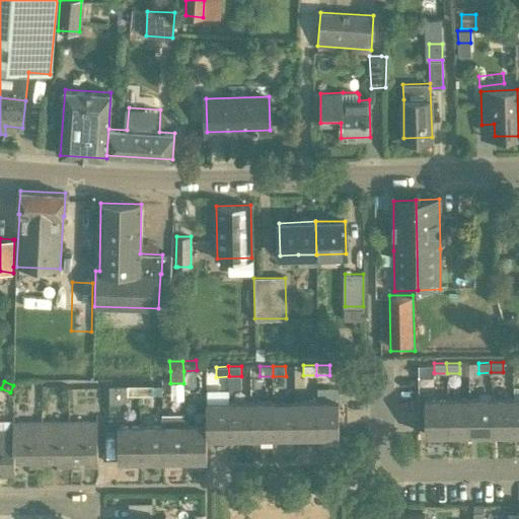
[(140,385),(127,385),(127,395),(140,395),(140,390),(140,385)]
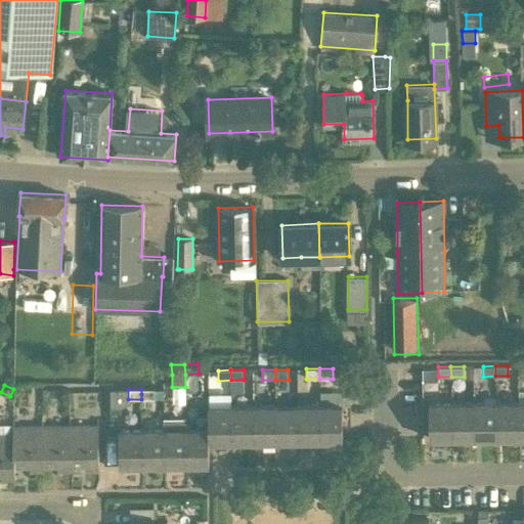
[(155,389),(141,389),(141,394),(141,399),(155,399),(155,398),(155,389)]
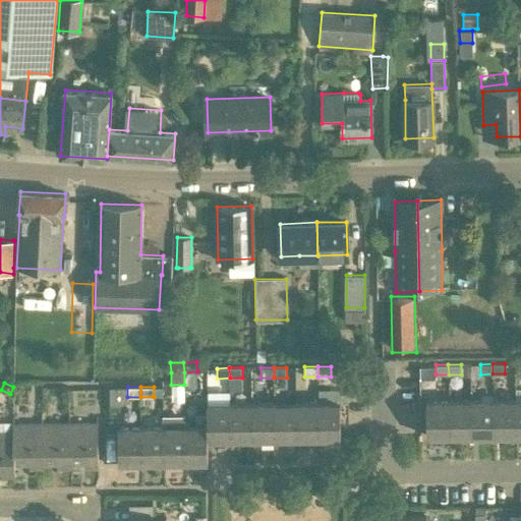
[(471,400),(449,401),(449,436),(471,436),(471,400)]
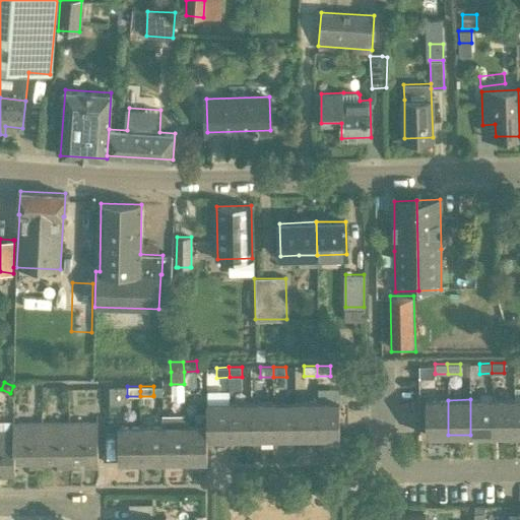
[(492,399),(470,399),(470,435),(493,435),(492,399)]
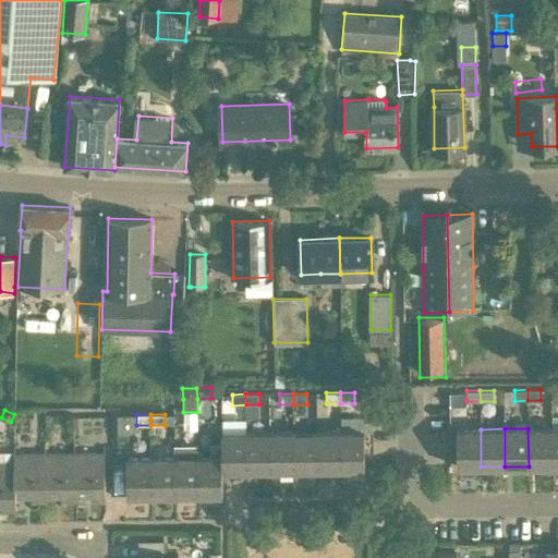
[(552,428),(528,428),(529,466),(552,465),(552,428)]
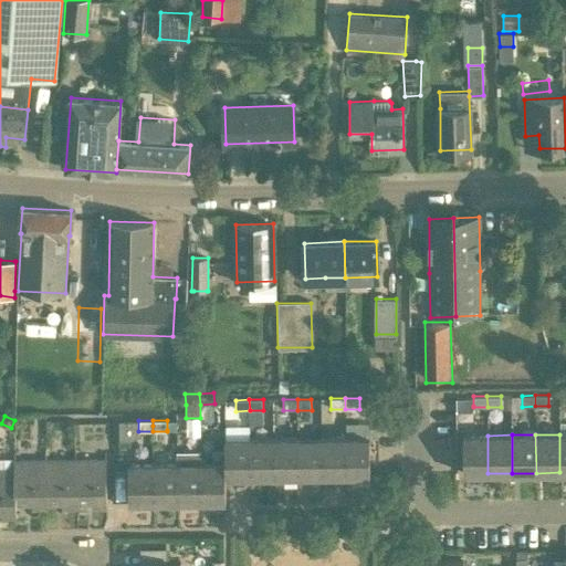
[(488,436),(463,436),(464,473),(488,473),(488,436)]
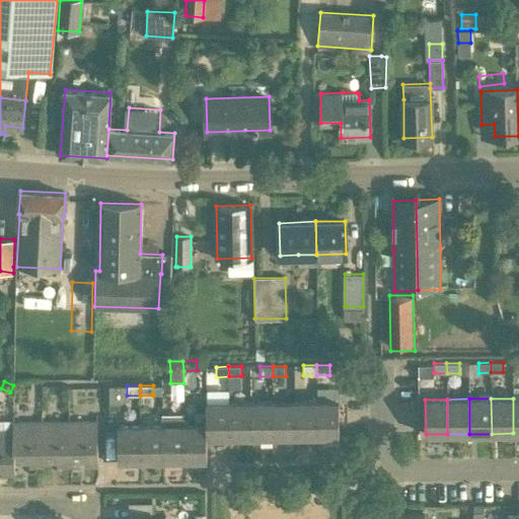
[(316,400),(295,401),(295,419),(295,436),(317,436),(316,400)]
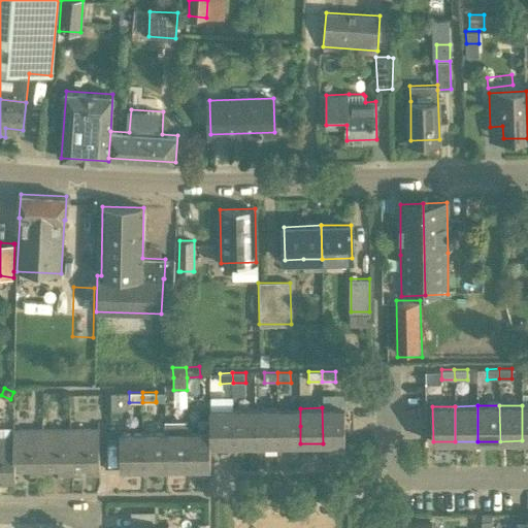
[(344,407),(322,407),(323,443),(345,443),(344,407)]
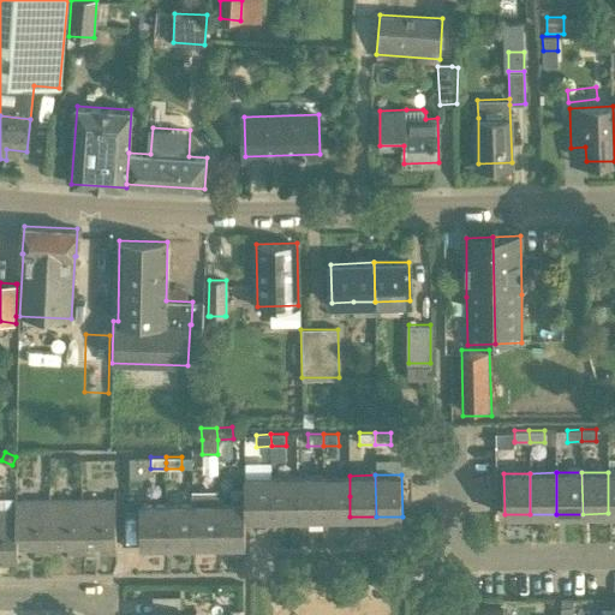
[(297,476),(272,477),(272,488),(272,518),(298,518),(298,497),(297,476)]
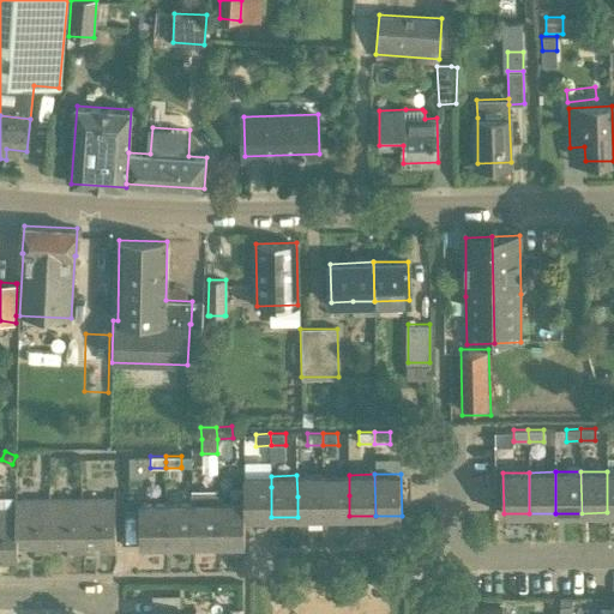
[(323,475),(296,475),(298,497),(298,517),(324,517),(323,475)]
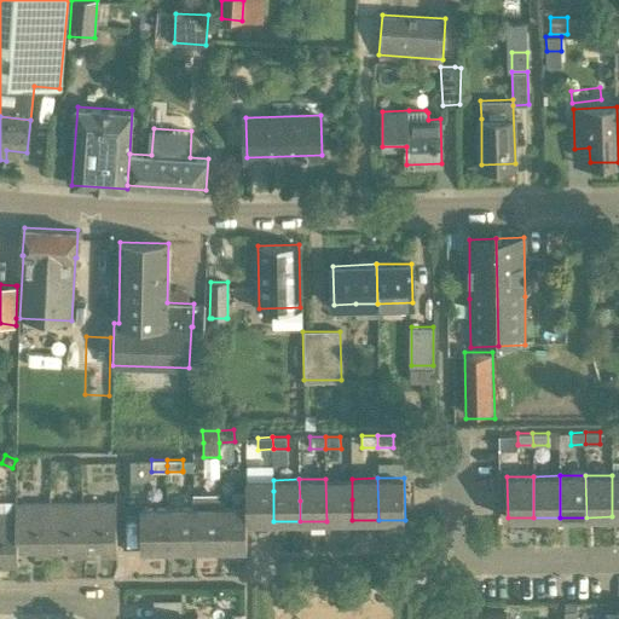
[(352,479),(325,479),(327,521),(352,520),(352,499),(352,479)]
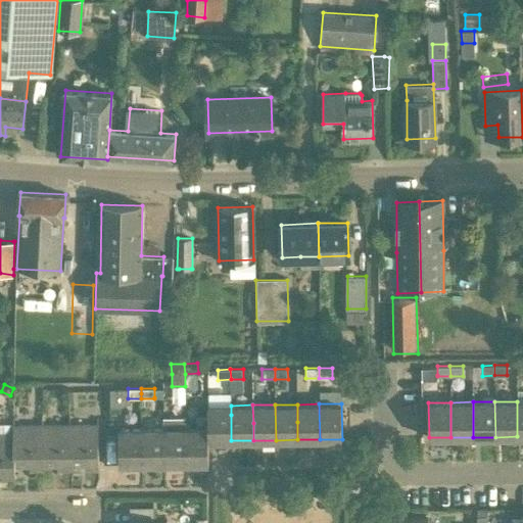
[(231,406),(207,406),(208,428),(208,434),(208,441),(231,440),(231,415),(231,406)]
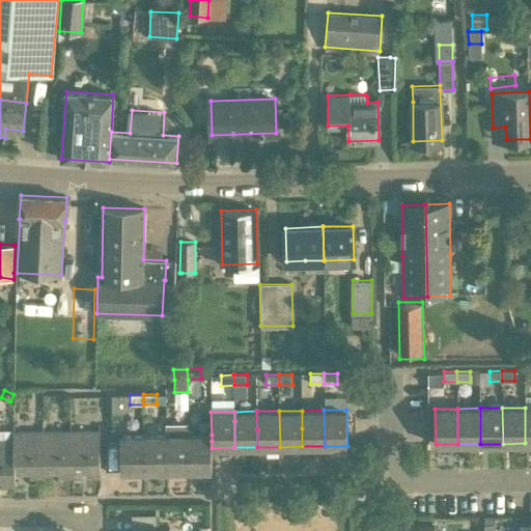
[(107,423),(107,413),(98,413),(98,423),(107,423)]
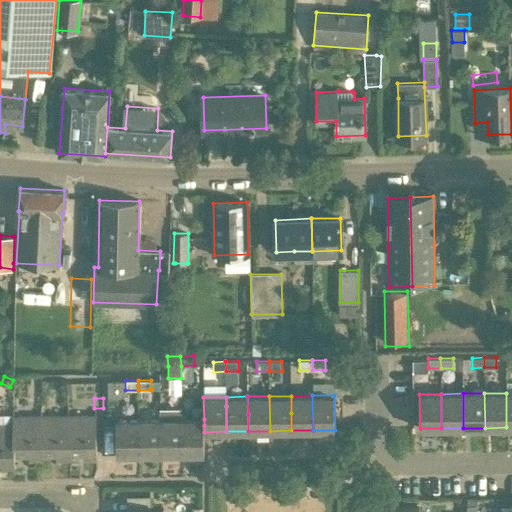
[(160,408),(160,419),(160,454),(182,454),(182,441),(181,419),(181,408),(160,408)]
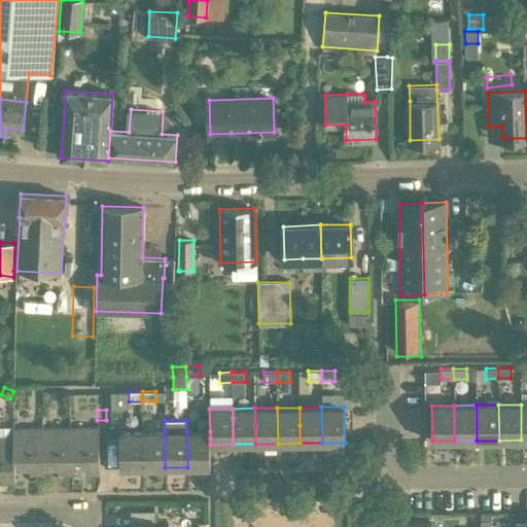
[(99,427),(70,428),(71,468),(85,468),(86,473),(100,473),(99,427)]
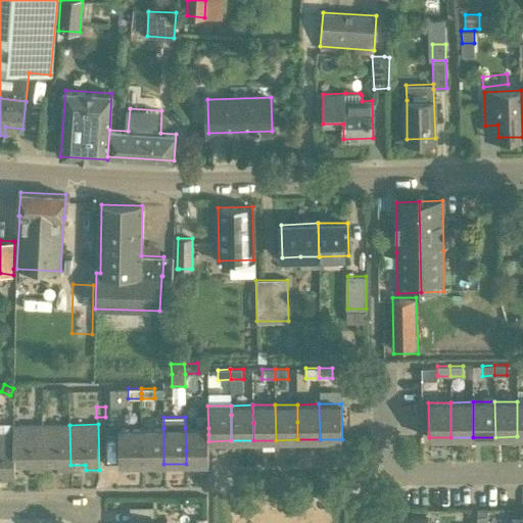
[(42,425),(13,425),(13,433),(13,449),(14,449),(14,466),(30,466),(30,471),(43,471),(43,466),(42,425)]
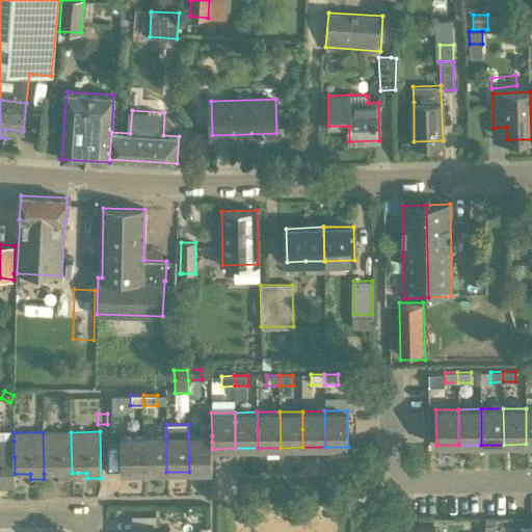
[(71,432),(43,432),(44,474),(58,473),(58,478),(72,478),(72,473),(71,432)]
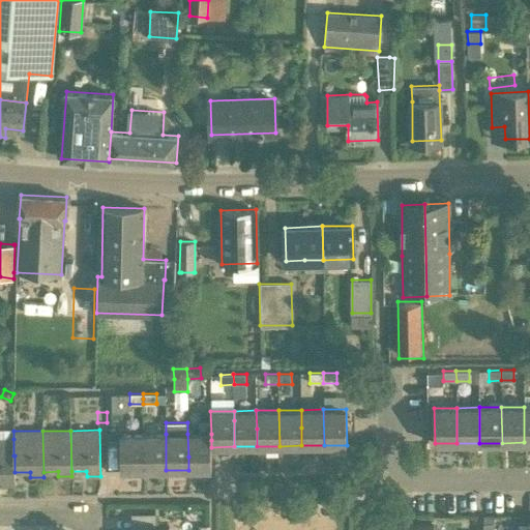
[(166,434),(143,435),(144,466),(144,470),(166,470),(166,434)]
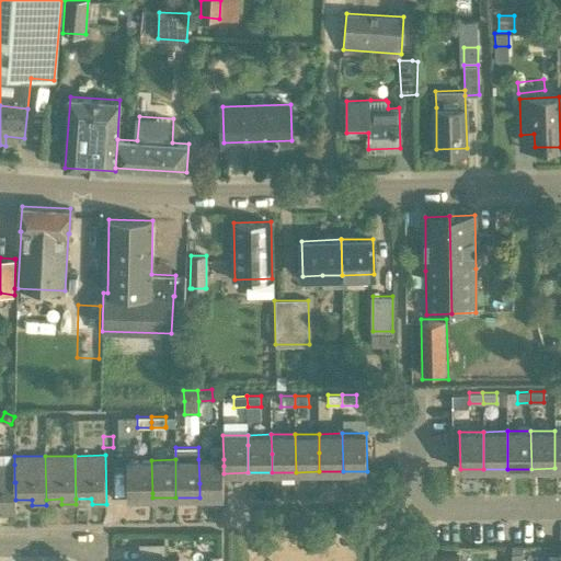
[(224,459),(198,459),(199,483),(199,497),(224,496),(224,473),(224,466),(224,459)]
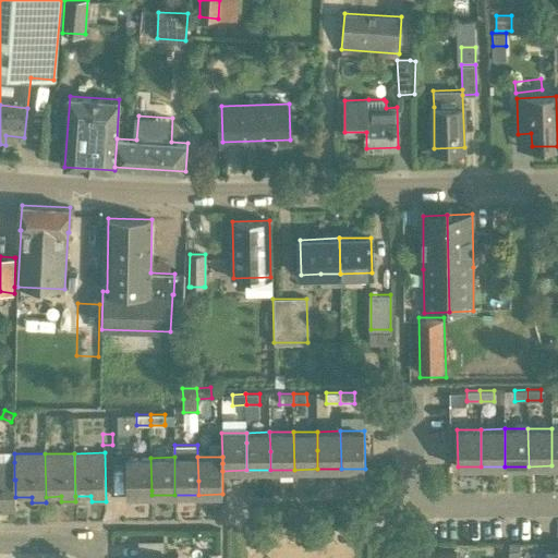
[(150,458),(126,458),(126,496),(152,495),(152,490),(150,458)]
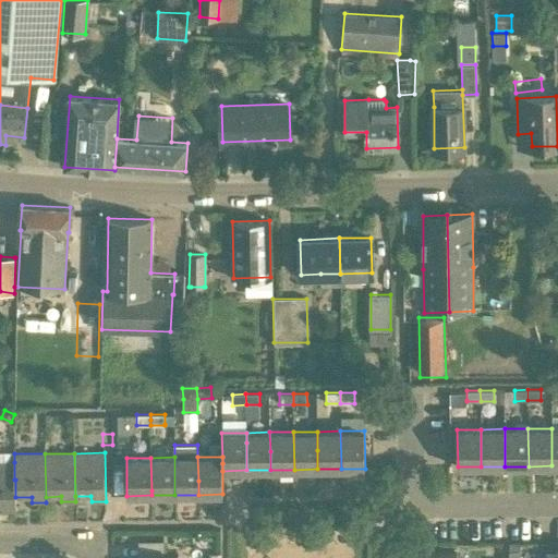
[(14,462),(0,462),(0,506),(1,506),(1,511),(15,511),(15,497),(15,480),(14,480),(14,462)]
